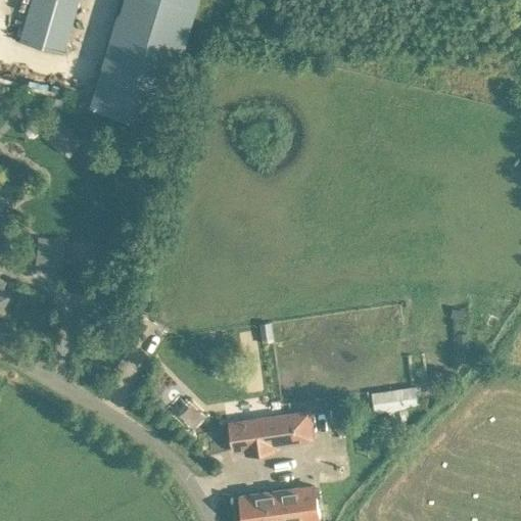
[(28,0),(16,41),(59,53),(75,0),(28,0)]
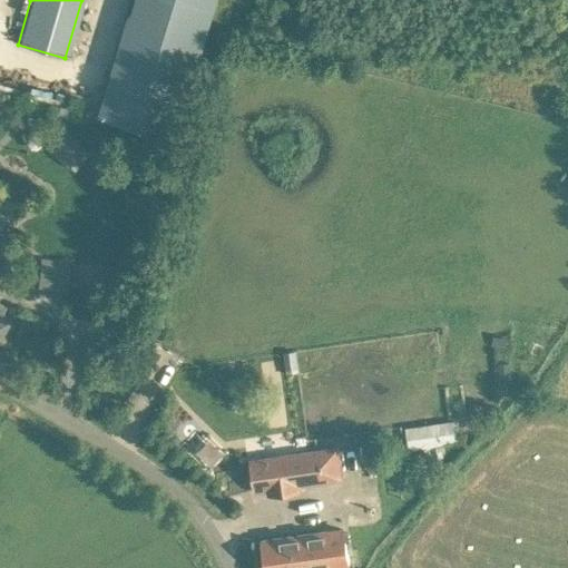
[(133,0),(118,48),(98,117),(162,136),(174,139),(195,71),(215,0),(133,0)]
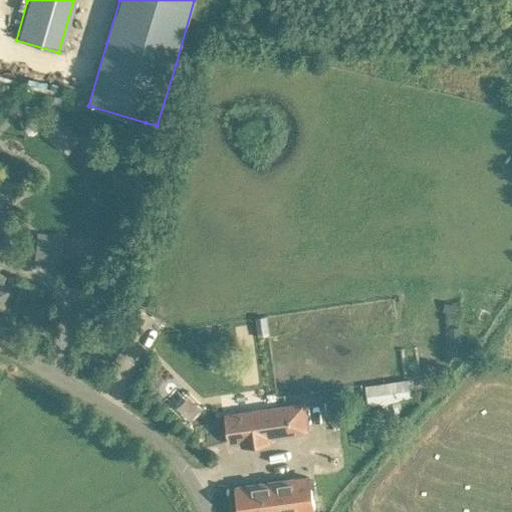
[(0,302),(8,288),(0,283),(3,278),(0,276),(0,302)]
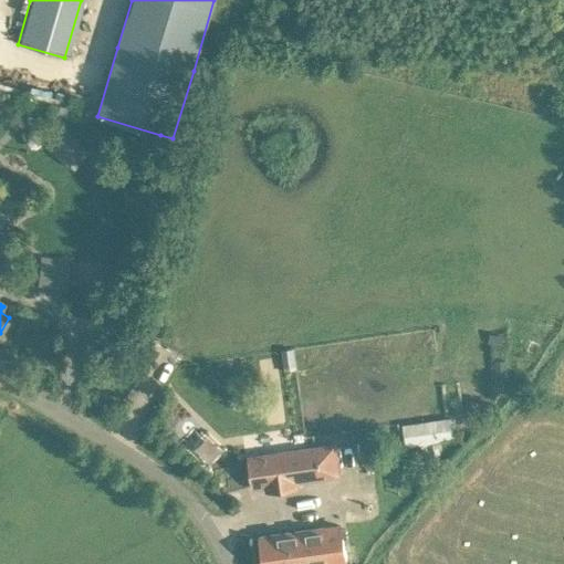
[(488,334),(486,344),(500,347),(502,337),(488,334)]
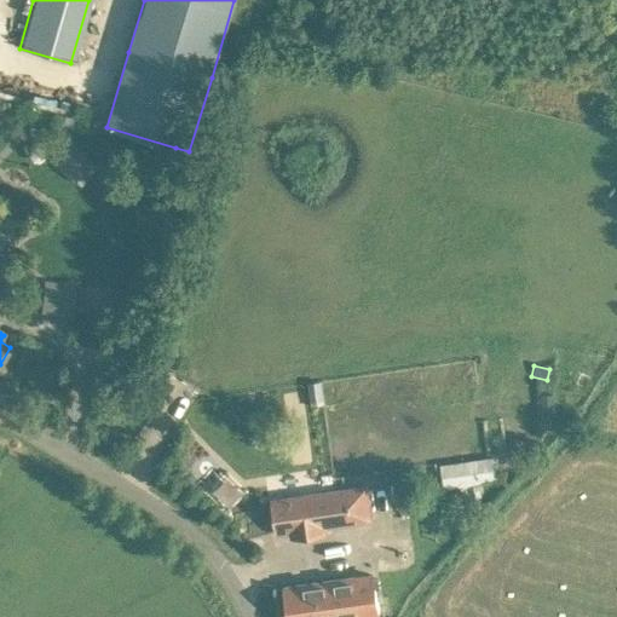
[(578,374),(575,387),(587,391),(592,379),(578,374)]
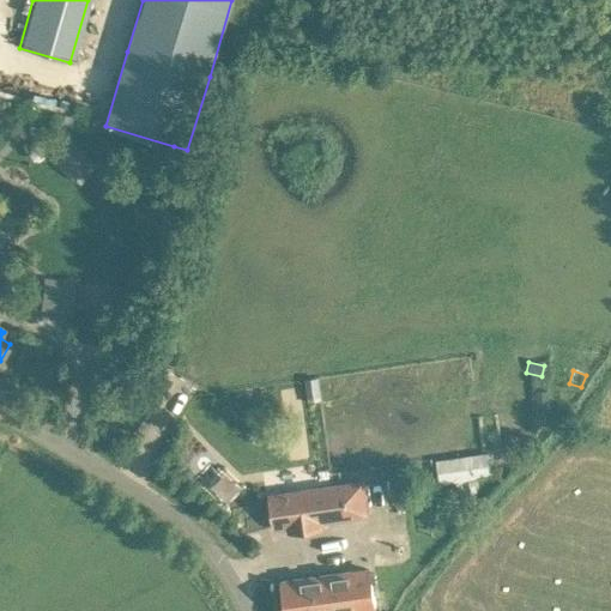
[(546,392),(536,392),(536,405),(548,404),(546,392)]
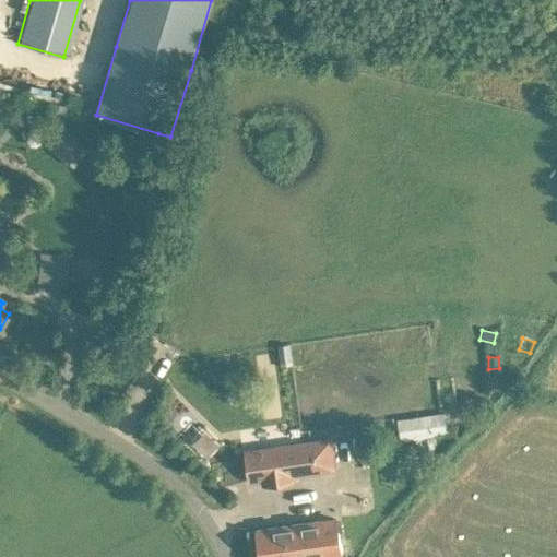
[(451,435),(449,414),(395,421),(399,441),(407,440),(451,435)]
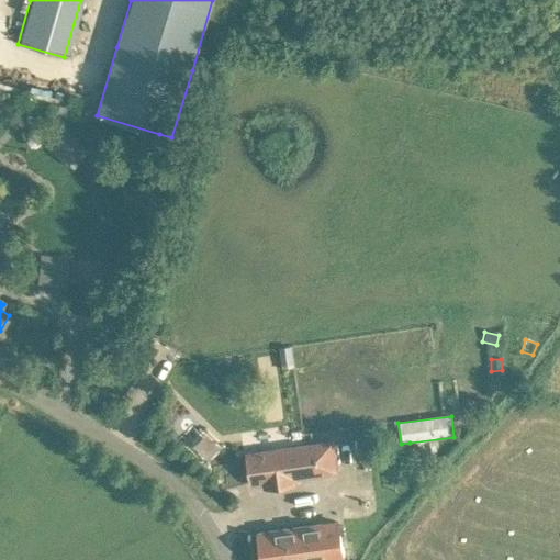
[(245,456),(249,485),(262,483),(264,489),(293,485),(292,479),(334,472),(329,444),(245,456)]
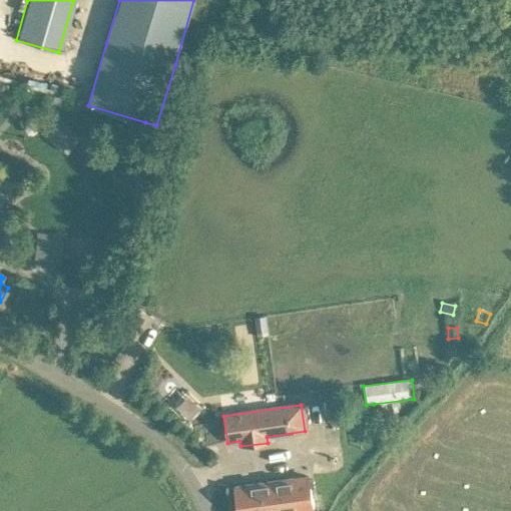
[(233,488),(236,510),(312,510),(307,478),(233,488)]
